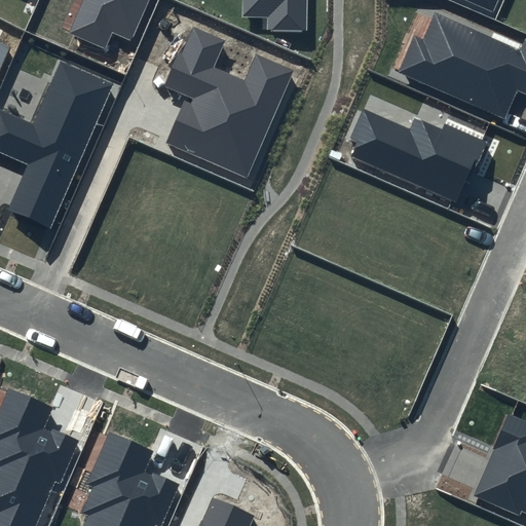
[(82,0),(68,34),(106,50),(113,33),(134,42),(151,0),(82,0)]
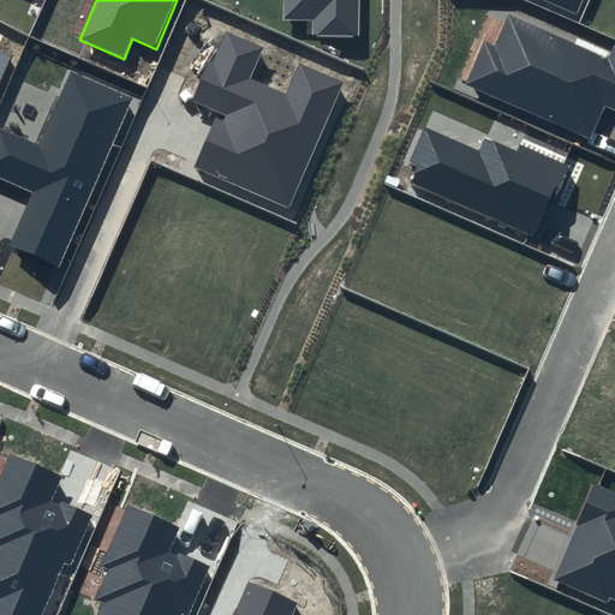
[(284,0),(284,19),(311,19),(311,37),(359,37),(359,0),(284,0)]
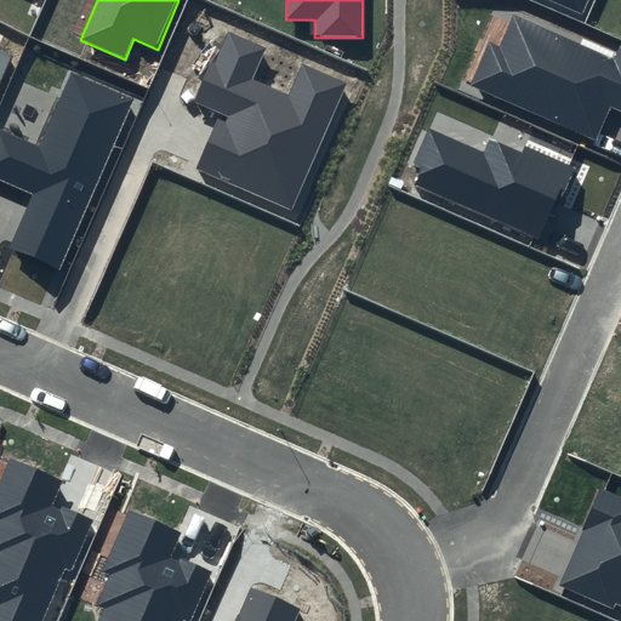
[(551,0),(582,15),(588,0),(551,0)]
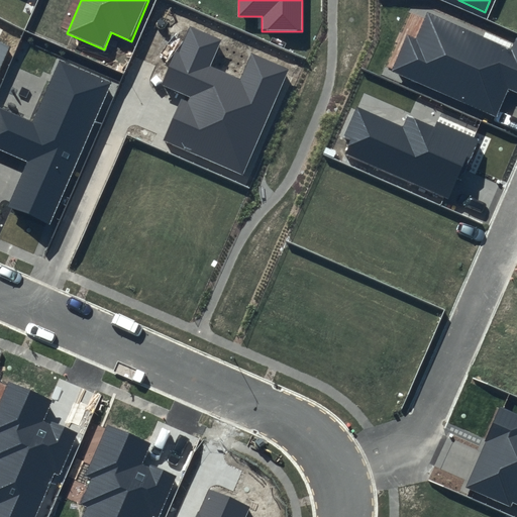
[(516,36),(515,35),(509,47),(428,12),(416,38),(409,35),(393,71),(496,115),(508,89),(516,92),(516,36)]
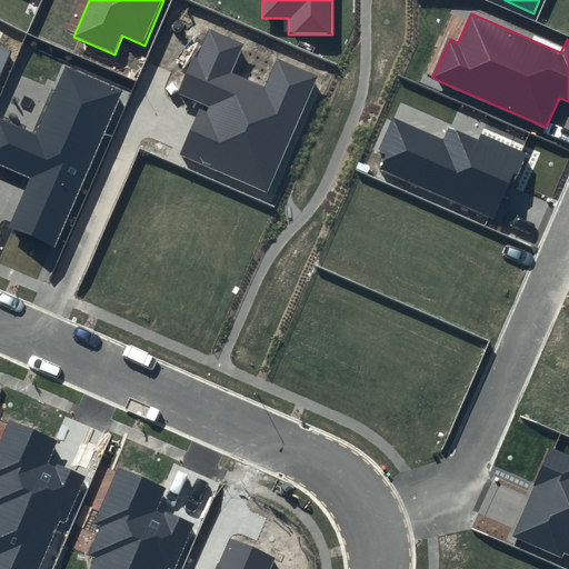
[(243,45),(206,29),(176,96),(202,107),(181,153),(266,191),(316,77),(276,59),(265,86),(232,71),(243,45)]
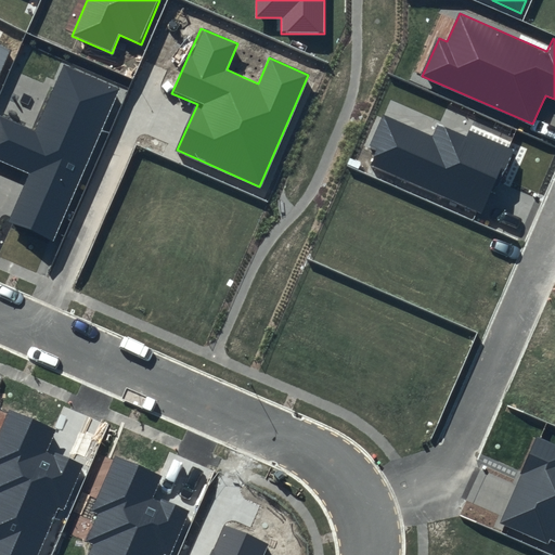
[(0,75),(11,50),(0,44),(0,75)]
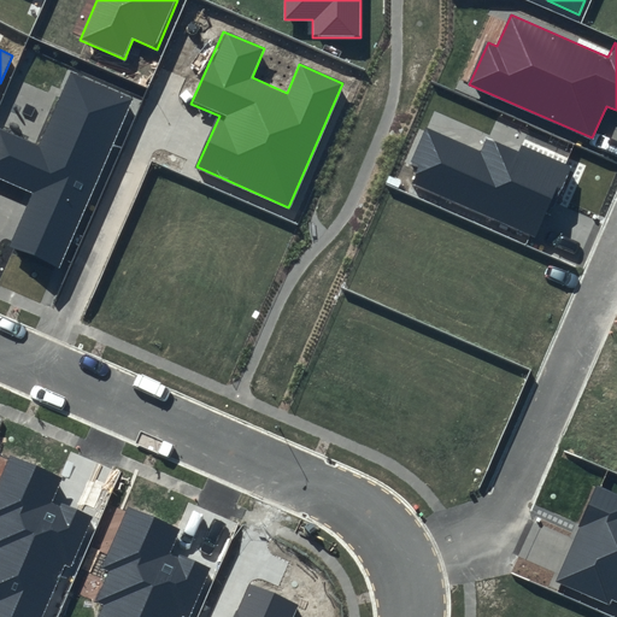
[(133,99),(70,71),(37,145),(0,128),(0,176),(33,192),(9,245),(59,266),(133,99)]
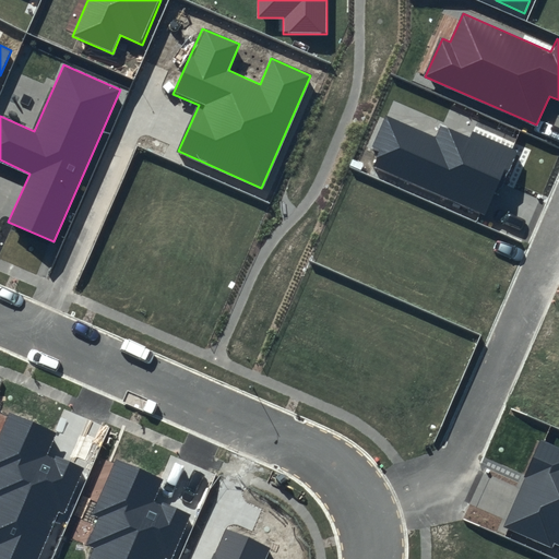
[(519,152),(472,132),(470,138),(440,126),(436,135),(388,115),(372,149),(379,152),(373,166),(486,215),(503,176),(508,178),(519,152)]
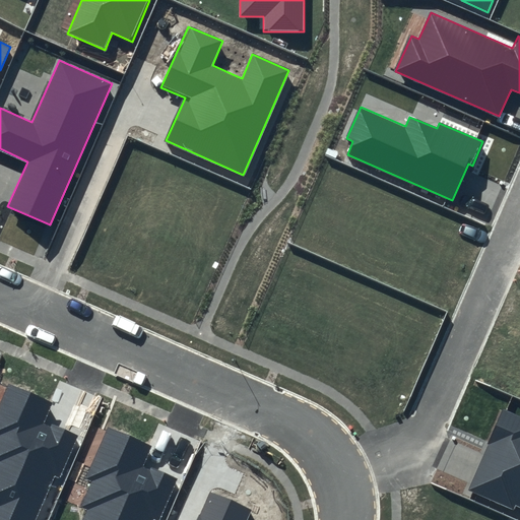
[(54,401),(8,382),(0,401),(0,519),(36,519),(55,475),(60,477),(78,436),(46,421),(54,401)]
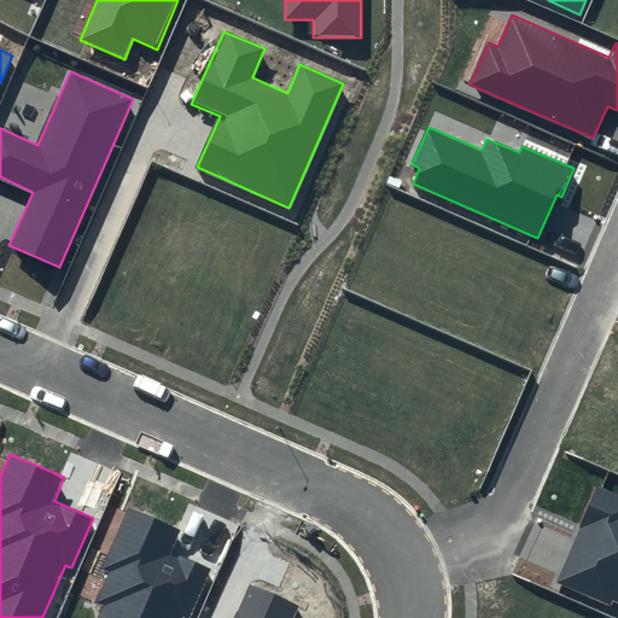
[(617,495),(599,487),(555,583),(610,607),(613,600),(617,602),(617,495)]
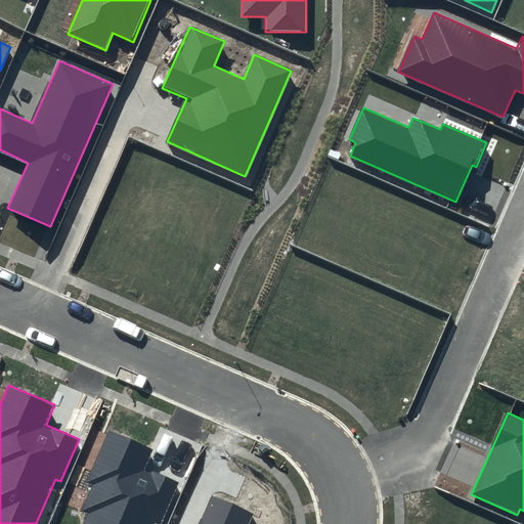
[(154,448),(108,429),(85,481),(92,483),(81,510),(87,513),(82,523),(154,523),(155,523),(157,523),(160,523),(178,482),(145,468),(154,448)]
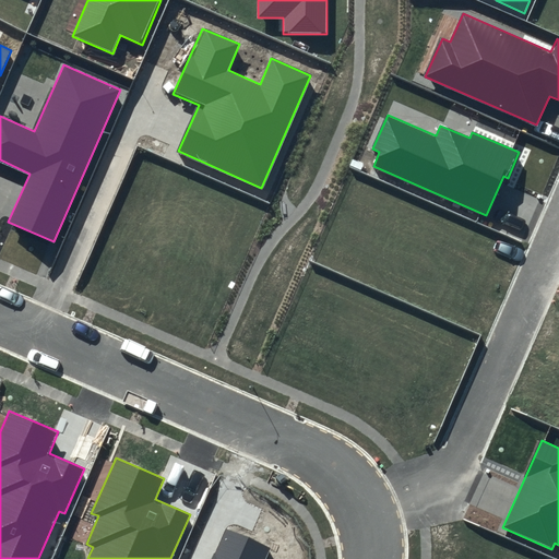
[(265,558),(271,549),(225,528),(212,558),(265,558)]
